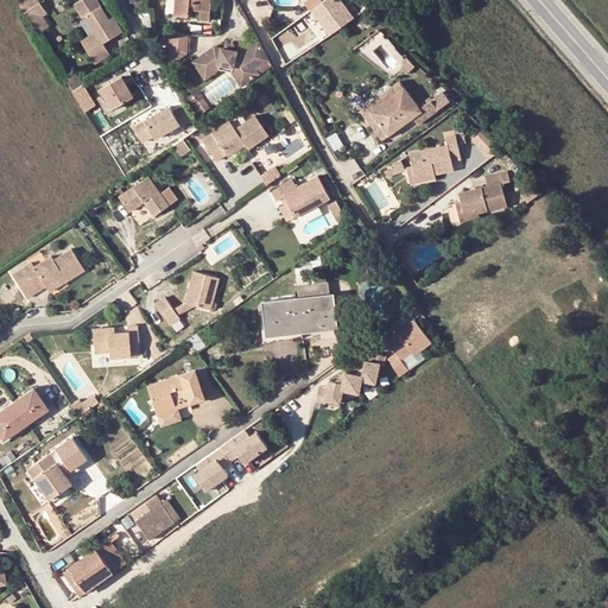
[(111,20),(99,0),(82,0),(76,4),(84,20),(88,19),(97,35),(86,42),(92,52),(88,54),(95,65),(111,57),(105,44),(124,33),(115,18),(111,20)]
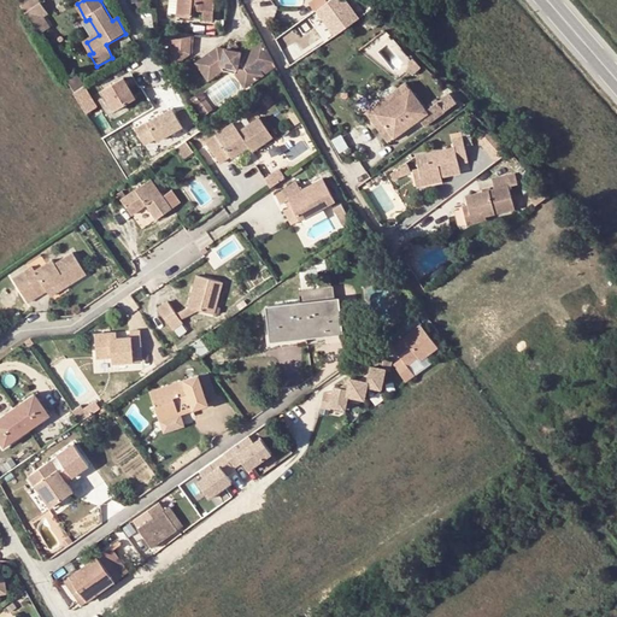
[(177,0),(177,7),(176,16),(191,18),(192,9),(197,10),(204,10),(213,11),(213,0),(177,0)]
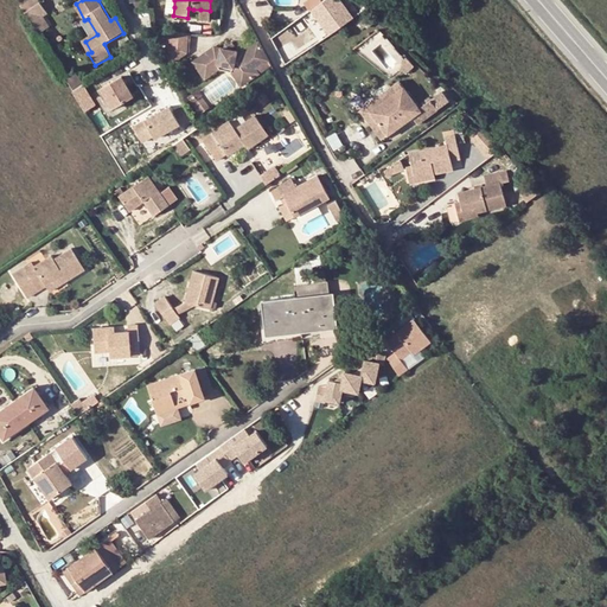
[(330,34),(356,16),(344,0),(305,0),(330,34)]
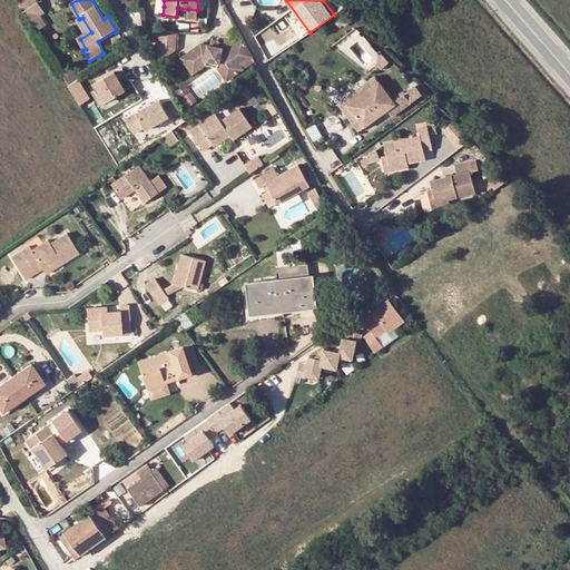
[(46,17),(40,6),(27,15),(38,35),(48,29),(42,18),(46,17)]
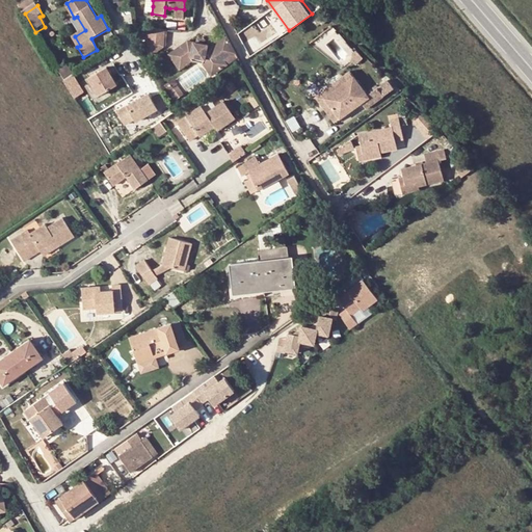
[(183,18),(184,9),(176,8),(175,17),(183,18)]
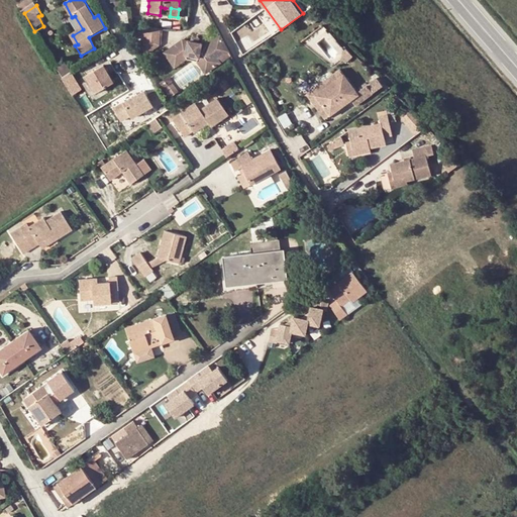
[(162,26),(142,24),(141,35),(144,35),(145,37),(139,41),(147,54),(160,44),(162,26)]
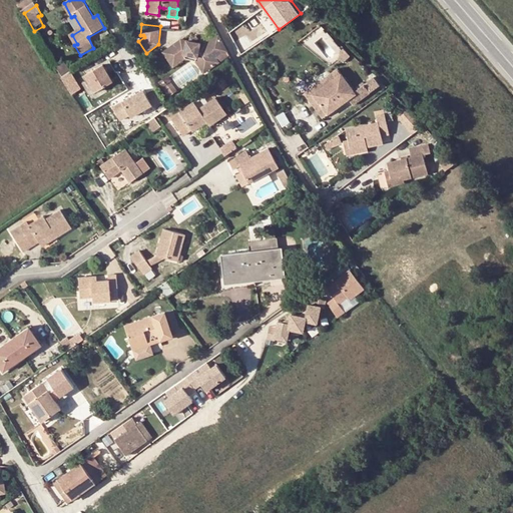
[(182,39),(170,47),(178,59),(185,54),(199,57),(208,70),(220,62),(217,58),(228,51),(222,38),(220,35),(207,43),(198,42),(191,40),(182,39)]
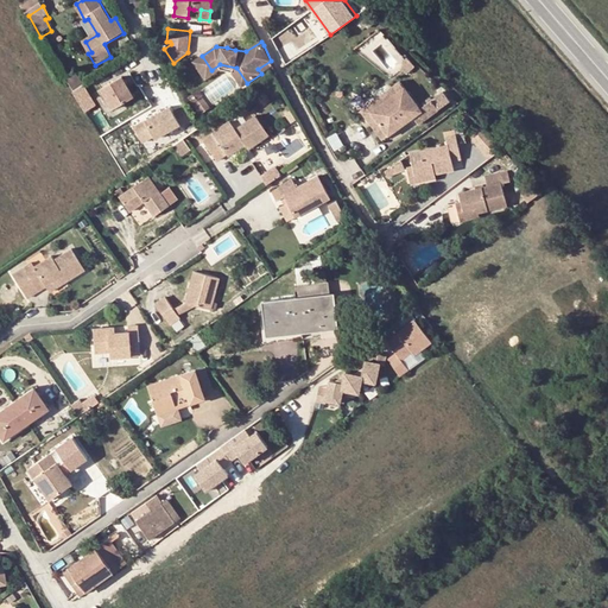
[(220,64),(211,70),(202,56),(194,62),(206,80),(221,69),(234,71),(244,87),(247,83),(236,68),(220,64)]
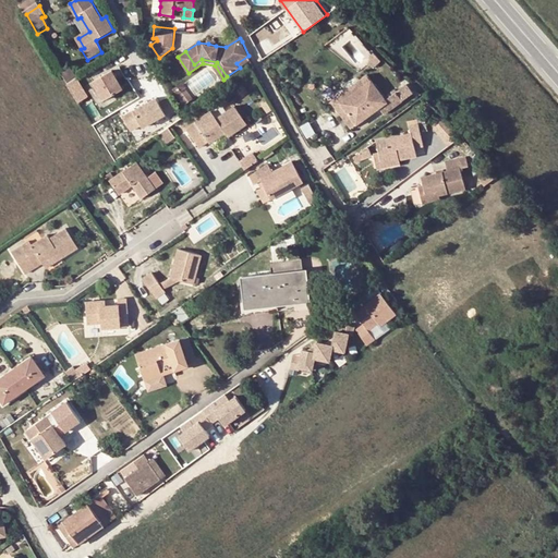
[(374,51),(372,52),(370,62),(375,68),(381,60),(374,51)]
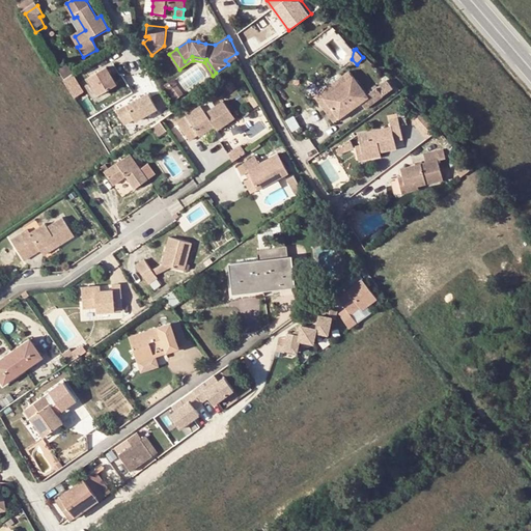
[(239,57),(236,53),(225,60),(228,64),(239,57)]
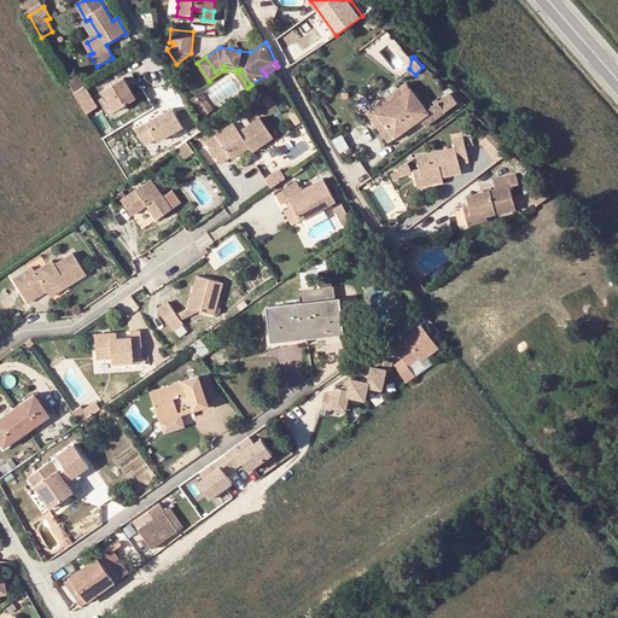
[(83,87),(76,74),(65,80),(73,93),(83,87)]
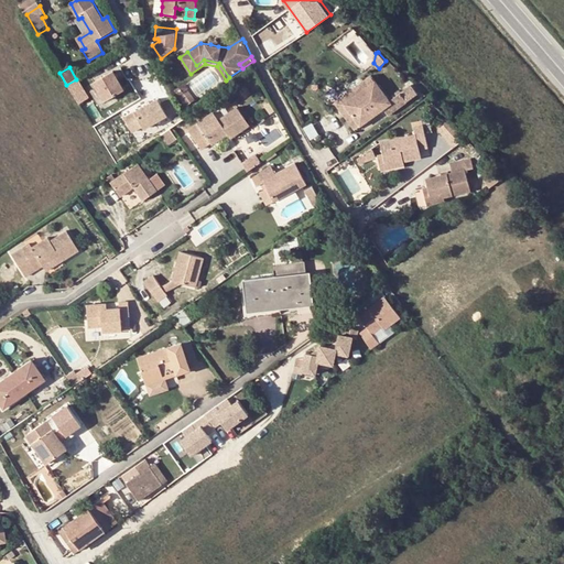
[(190,82),(197,93),(218,78),(210,67),(190,82)]
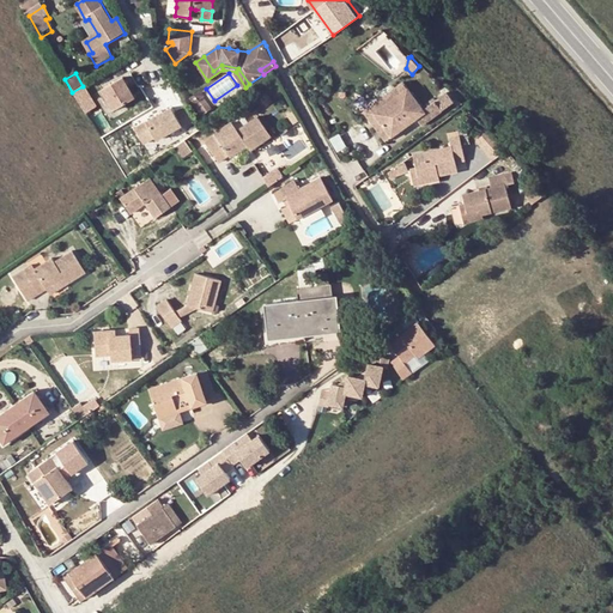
[(125,74),(103,86),(115,107),(135,95),(125,74)]
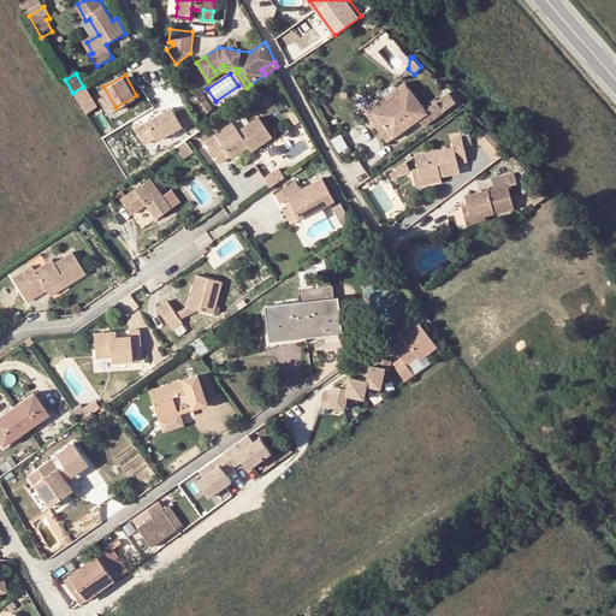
[(409,87),(404,80),(363,110),(388,143),(394,138),(374,112),(409,87)]
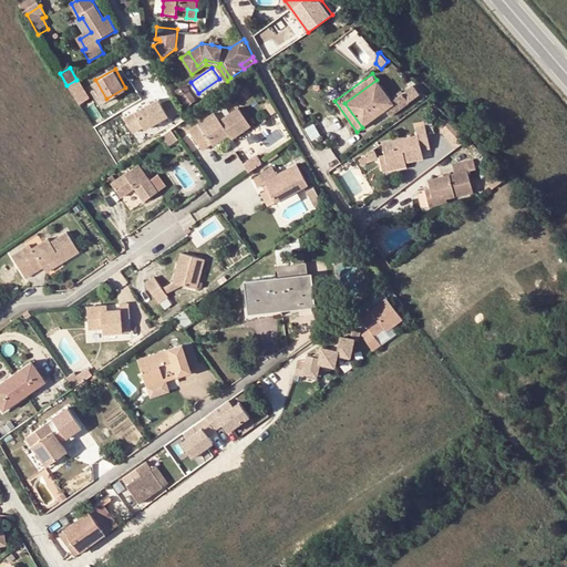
[(82,89),(76,80),(66,85),(72,94),(82,89)]
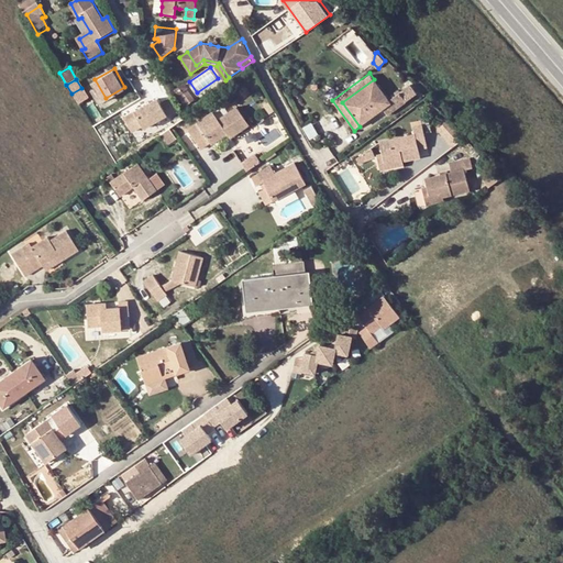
[(374,79),(342,102),(360,127),(383,109),(388,116),(417,92),(409,83),(388,98),(374,79)]
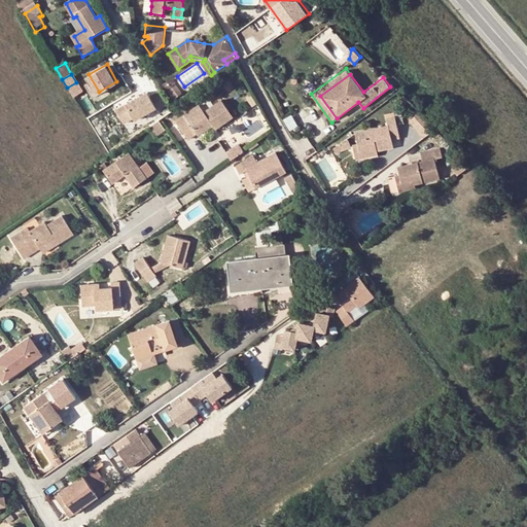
[(174,80),(168,84),(175,96),(181,92),(174,80)]
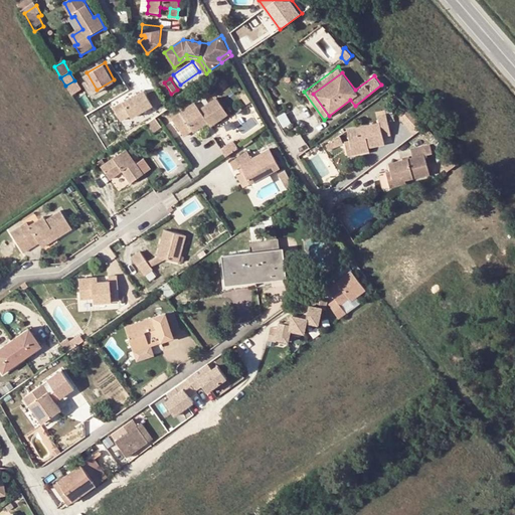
[(74,80),(65,86),(70,96),(79,91),(74,80)]
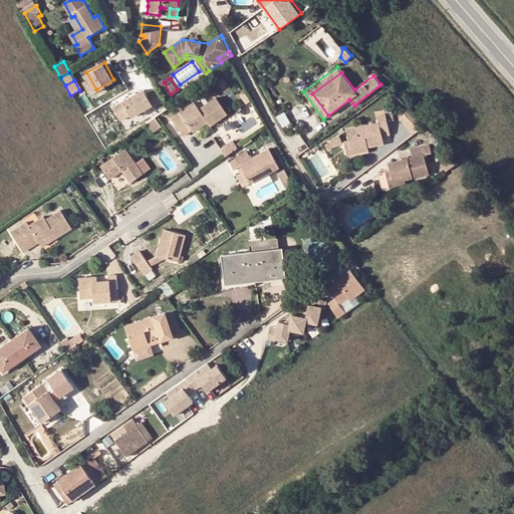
[(145,88),(113,105),(120,118),(130,113),(132,115),(153,103),(154,105),(163,100),(156,87),(147,92),(145,88)]
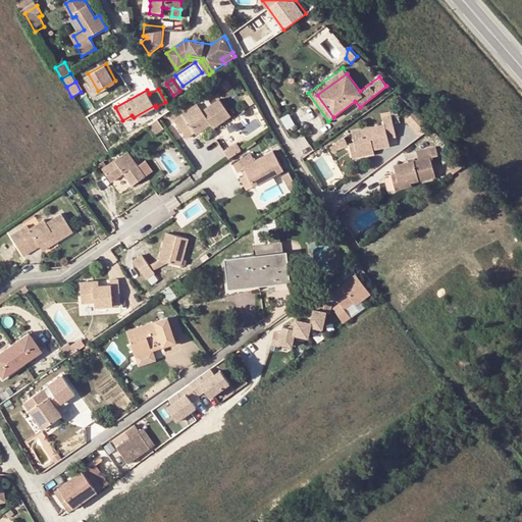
[(216,132),(232,119),(220,101),(203,112),(199,105),(174,122),(188,141),(196,135),(198,138),(212,126),(216,132)]
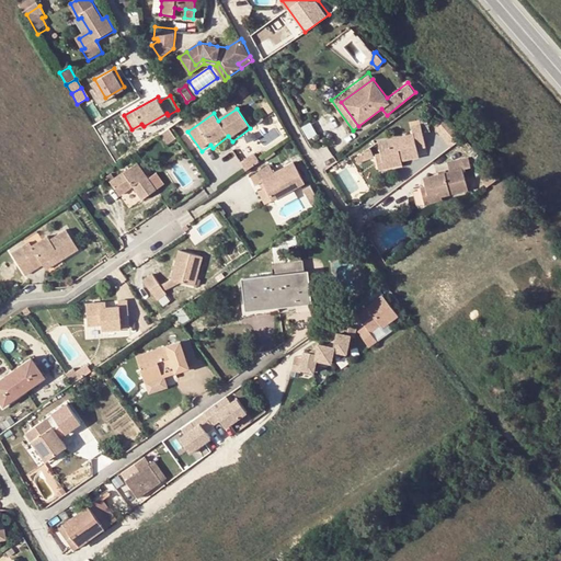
[(464,139),(449,121),(437,129),(451,148),(464,139)]
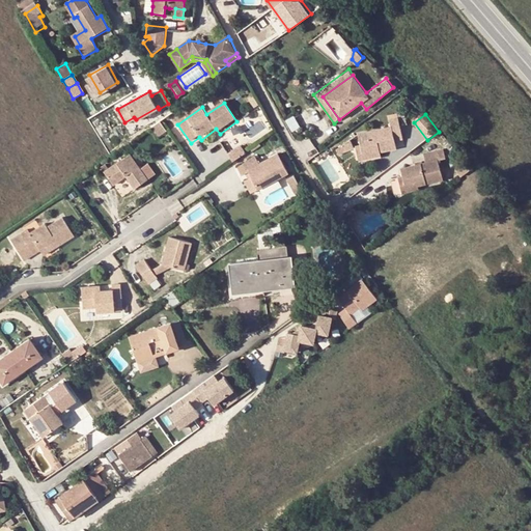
[(390,118),(392,126),(359,133),(361,144),(363,152),(380,149),(381,151),(397,148),(395,141),(403,139),(398,117),(390,118)]
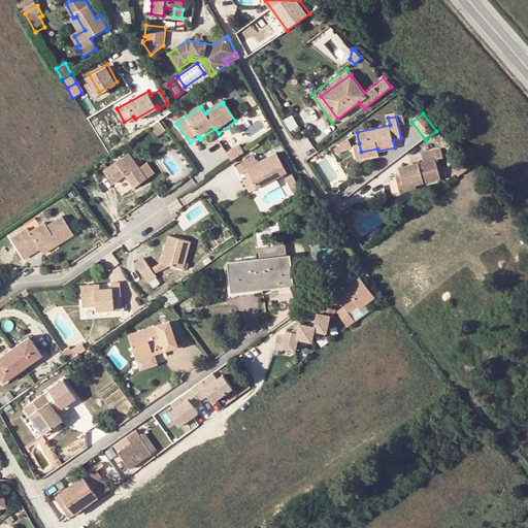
[(164,130),(158,121),(149,127),(155,137),(164,130)]
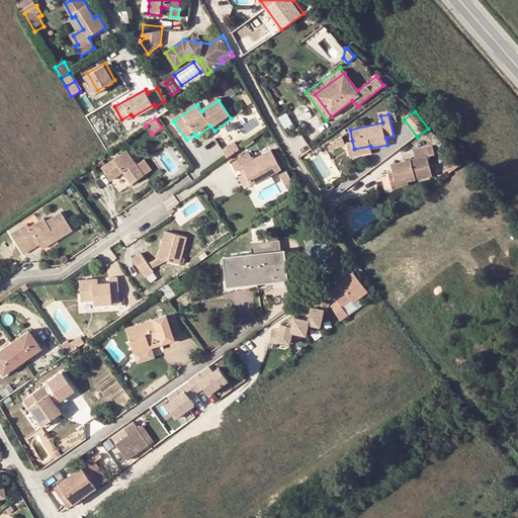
[(336,148),(346,143),(342,136),(333,142),(336,148)]
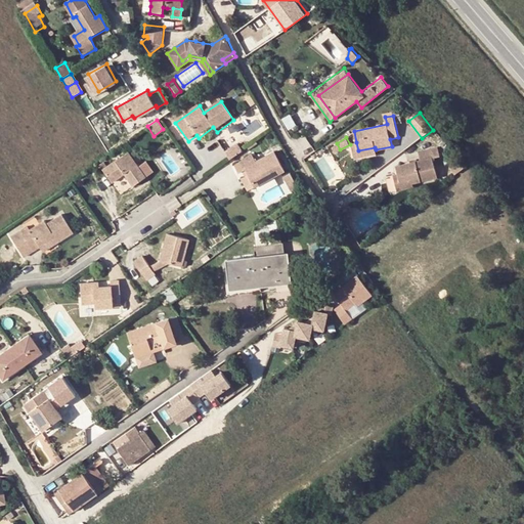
[(375,147),(358,150),(356,142),(351,144),(353,158),(376,154),(376,149),(375,147)]
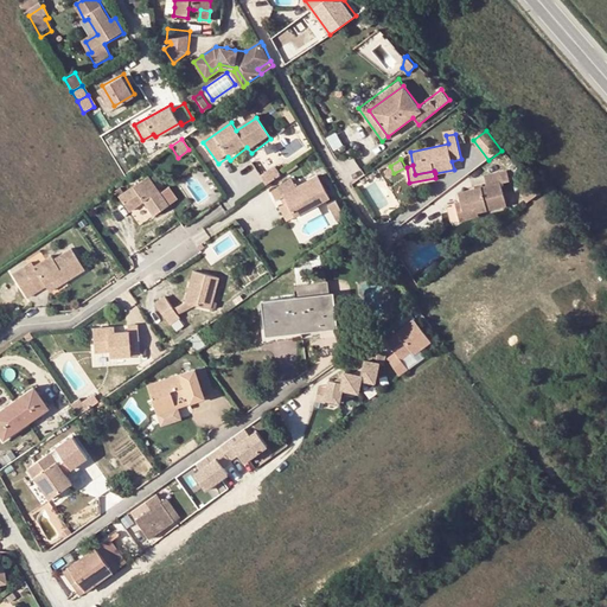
[(266,184),(280,173),(274,166),(260,176),(266,184)]
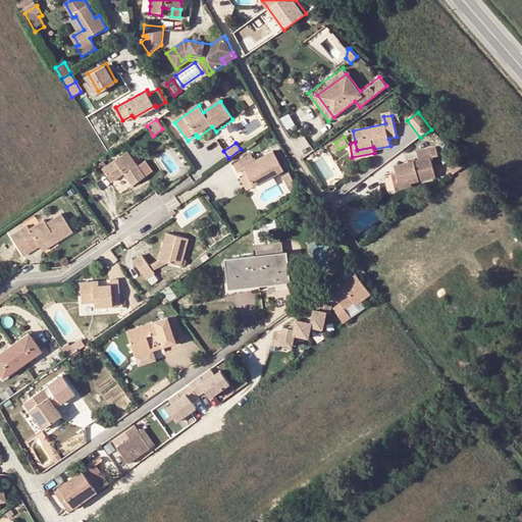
[(419,160),(396,165),(397,173),(398,180),(410,178),(411,184),(435,177),(431,158),(439,157),(437,147),(417,150),(419,160)]
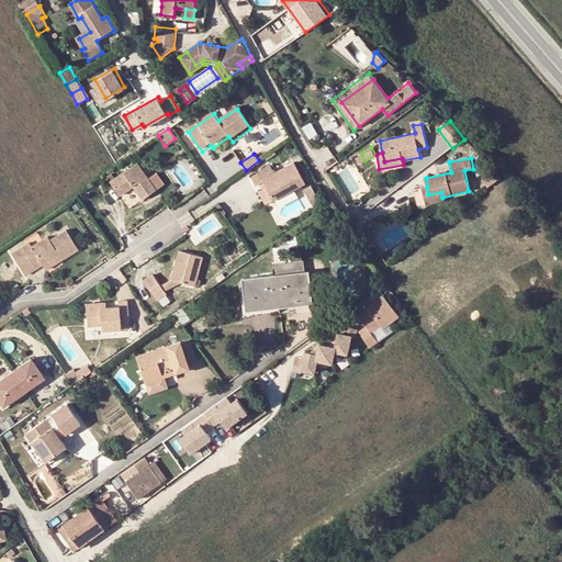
[(306,187),(294,164),(274,175),(271,167),(250,177),(256,188),(260,187),(265,184),(273,203),(306,187)]
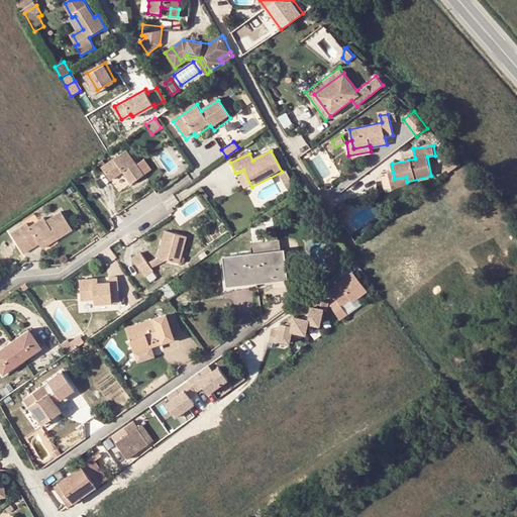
[(132,187),(146,177),(128,152),(103,170),(111,183),(124,175),(132,187)]
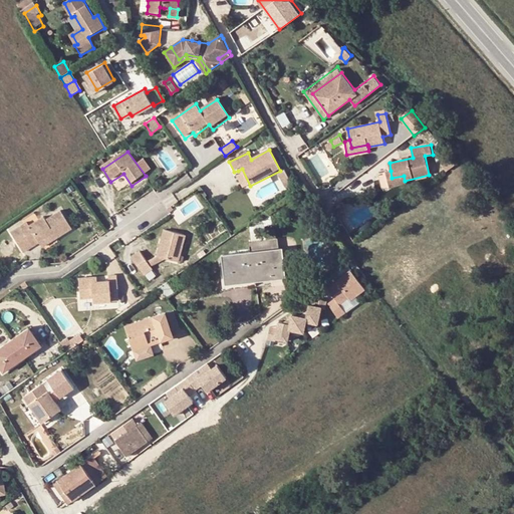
[(446,162),(451,169),(461,161),(455,154),(446,162)]
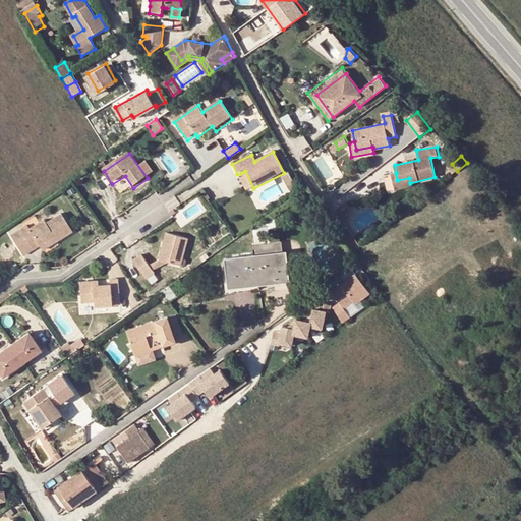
[(253,188),(245,171),(241,173),(243,177),(240,179),(246,192),(253,188)]
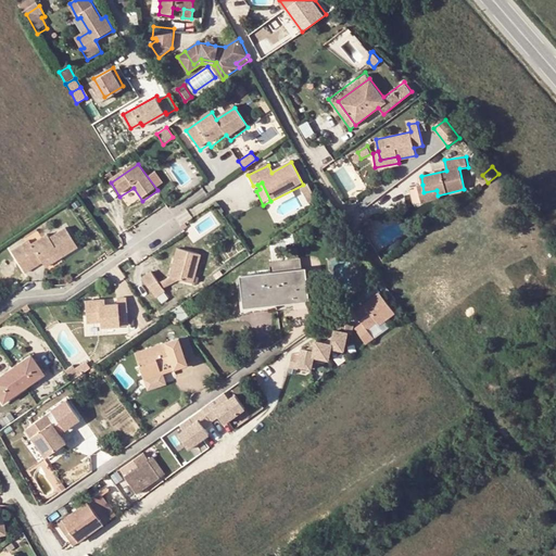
[(437,190),(424,192),(422,185),(412,187),(414,201),(421,203),(439,199),(438,196),(437,190)]
